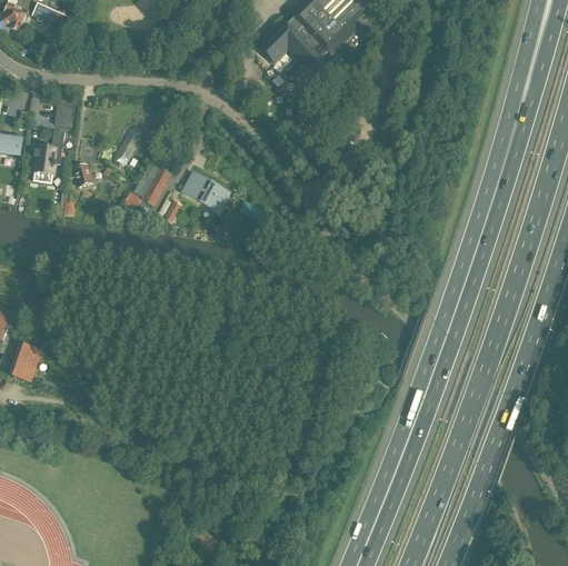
[(8,0),(8,1),(9,2),(5,11),(7,12),(6,12),(5,17),(3,20),(12,25),(11,27),(20,31),(21,27),(22,27),(23,25),(22,25),(28,13),(29,13),(30,11),(21,7),(22,5),(17,2),(18,0),(8,0)]
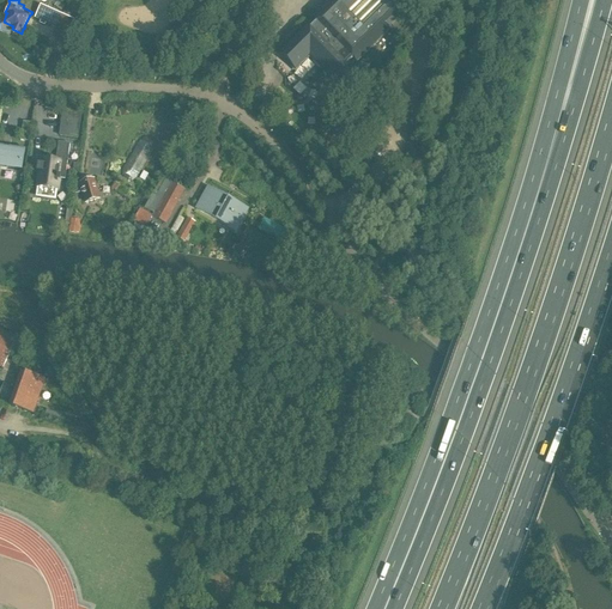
[(72,12),(76,5),(64,0),(56,0),(54,5),(72,12)]
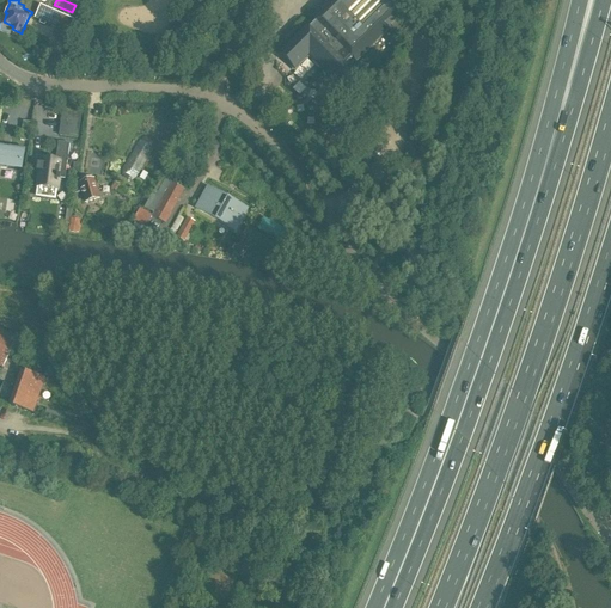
[(317,18),(317,19),(313,23),(310,20),(280,50),(295,67),(310,53),(329,71),(338,81),(349,71),(346,67),(352,62),(349,60),(354,55),(356,57),(371,43),(372,44),(390,28),(389,25),(413,2),(409,0),(330,0),(315,16),(317,18)]
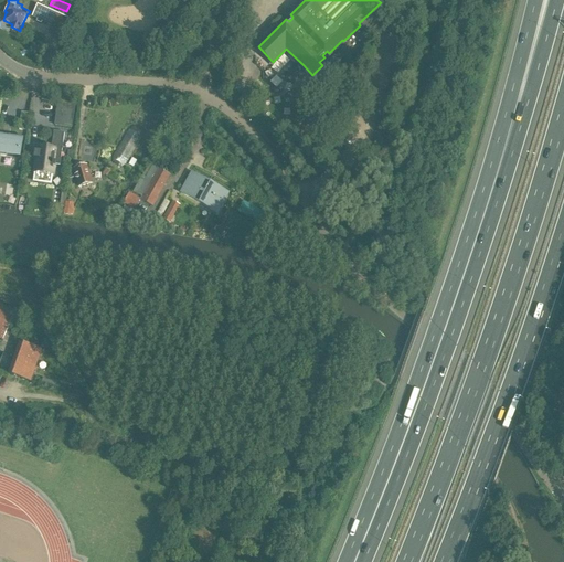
[(39,2),(33,13),(39,16),(38,19),(42,21),(43,18),(65,28),(71,17),(39,2)]
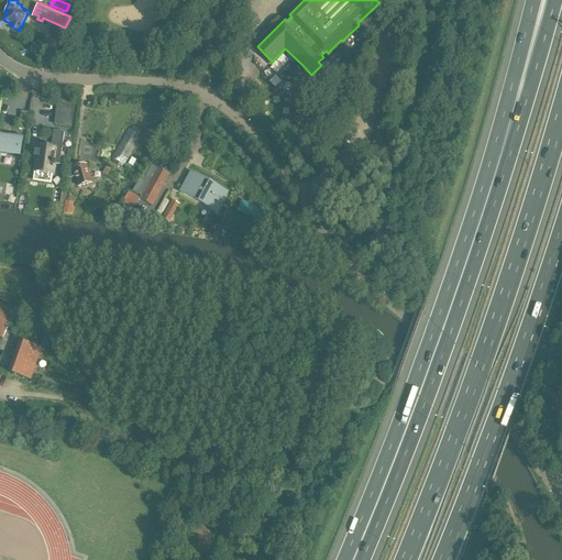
[(238,41),(234,46),(240,51),(243,45),(238,41)]
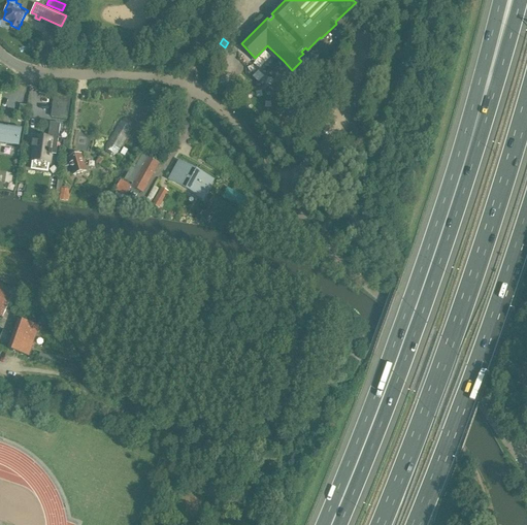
[(71,94),(56,92),(53,113),(68,117),(71,94)]
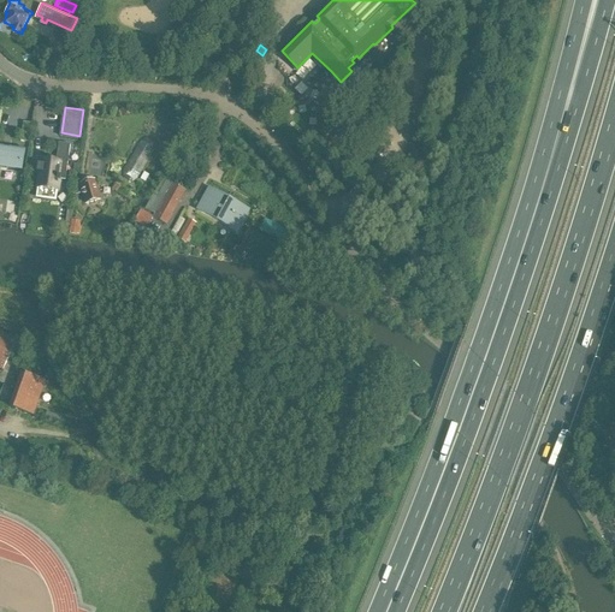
[(27,119),(23,134),(31,136),(34,120),(33,120),(27,119)]
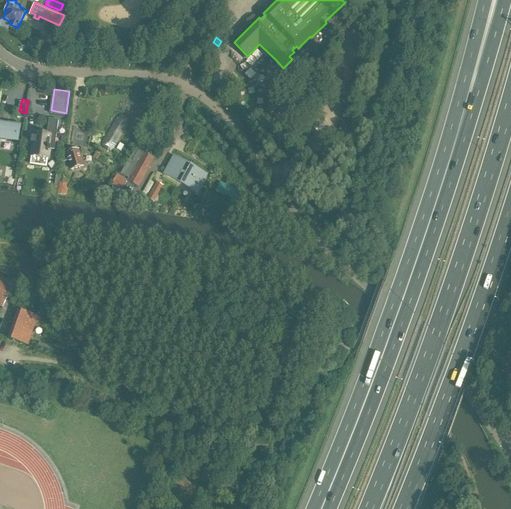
[(103,144),(111,149),(116,145),(129,121),(130,116),(122,111),(118,115),(104,138),(103,144)]
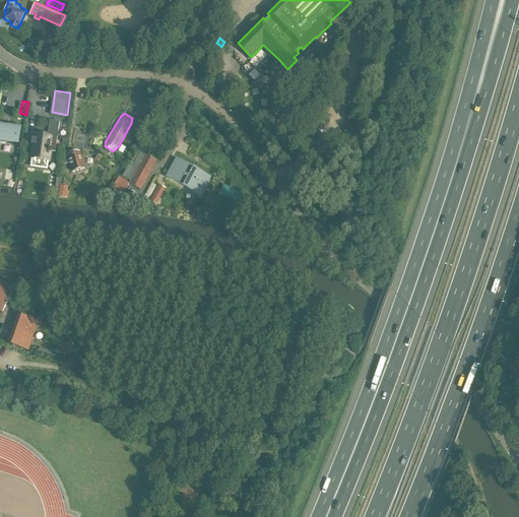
[(31,142),(34,143),(33,152),(31,156),(33,156),(50,158),(51,150),(52,150),(52,149),(56,149),(59,132),(60,119),(58,119),(58,120),(51,119),(49,134),(36,132),(35,136),(33,136),(31,142)]
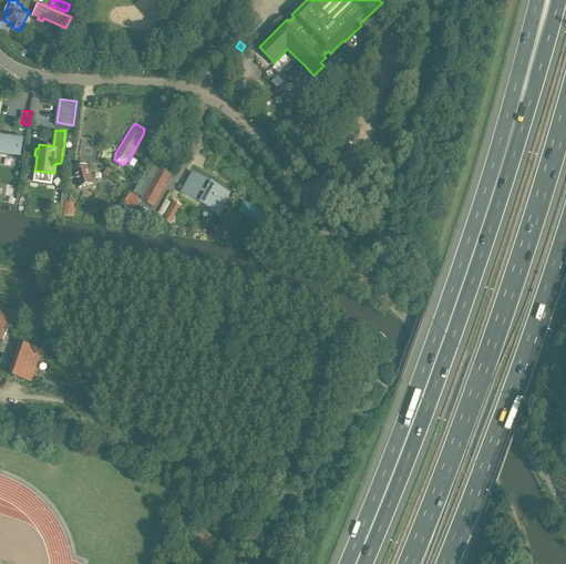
[(0,152),(20,155),(23,134),(0,131),(0,152)]
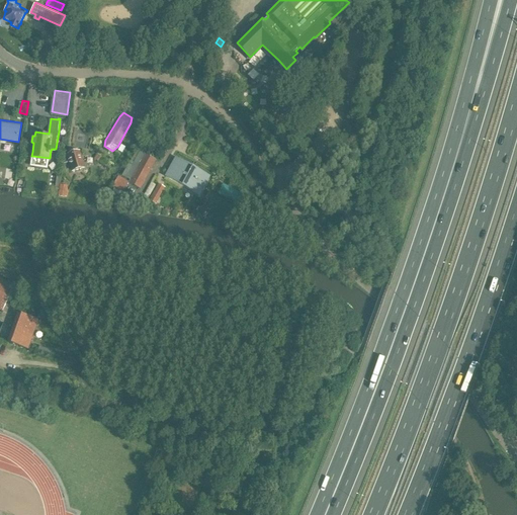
[(138,148),(132,159),(123,173),(132,178),(131,180),(141,186),(156,158),(138,148)]
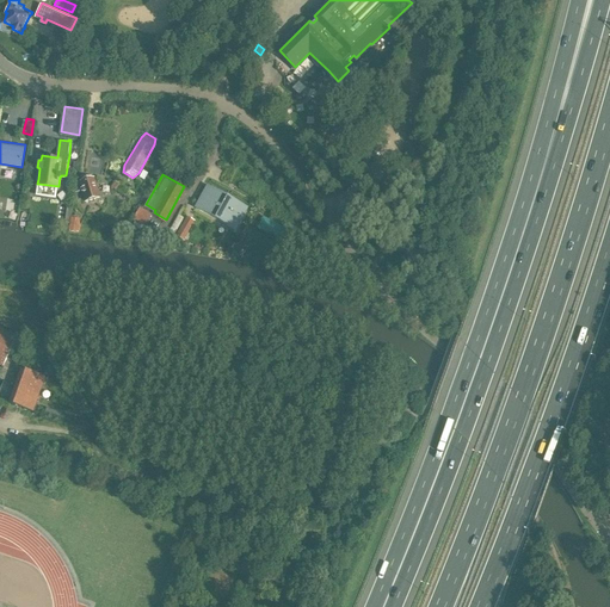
[(76,179),(74,189),(74,191),(84,187),(86,198),(100,194),(94,177),(81,180),(76,179)]
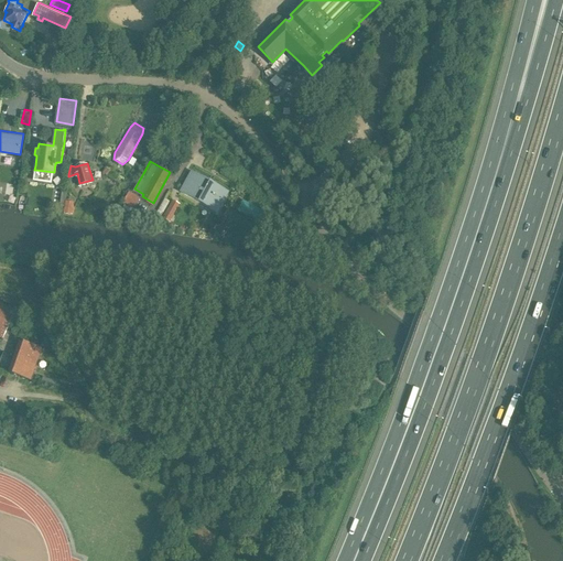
[(182,190),(218,209),(228,190),(193,170),(182,190)]
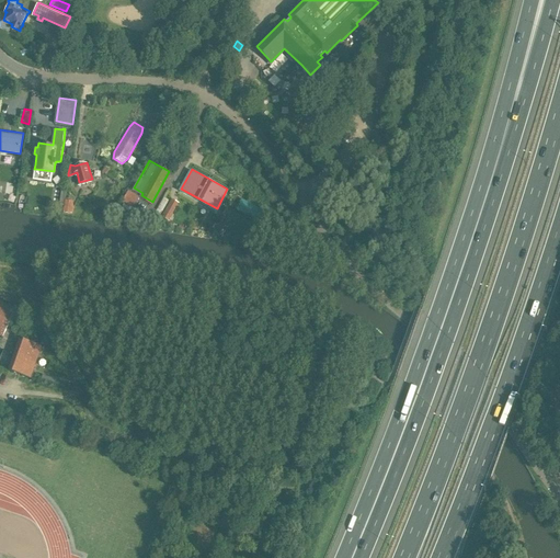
[(123,200),(134,206),(140,195),(129,189),(123,200)]
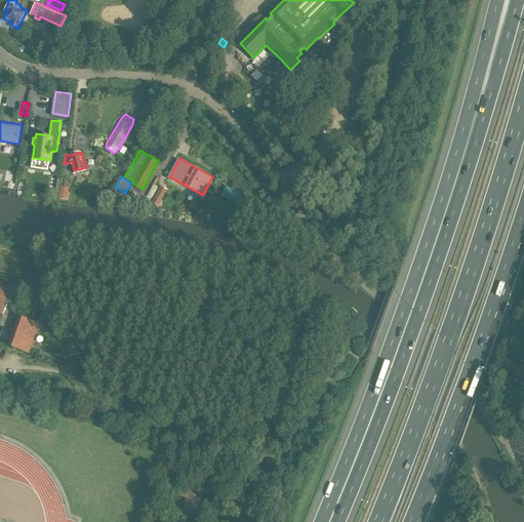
[(223,193),(242,204),(247,195),(227,184),(223,193)]
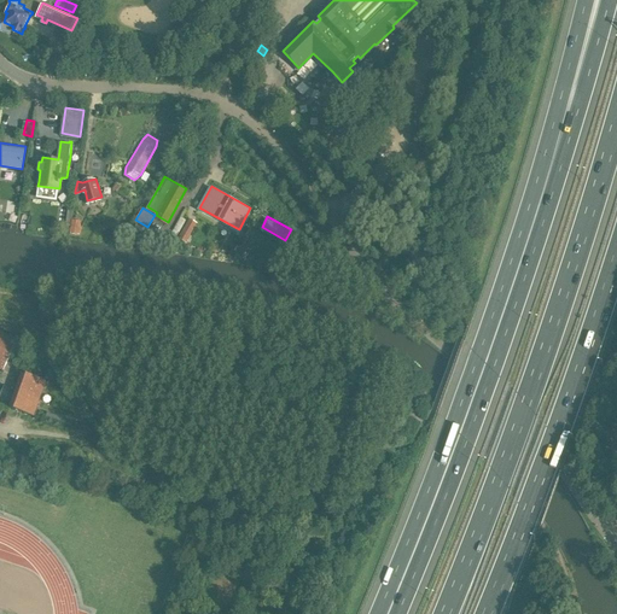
[(81,220),(74,218),(71,231),(81,232),(82,226),(81,226),(81,223),(81,222),(81,220)]
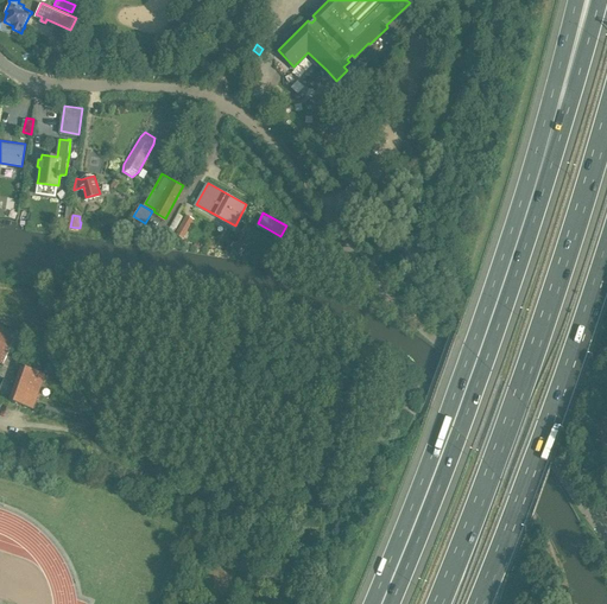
[(145,223),(136,217),(130,229),(138,234),(139,230),(140,231),(145,223)]
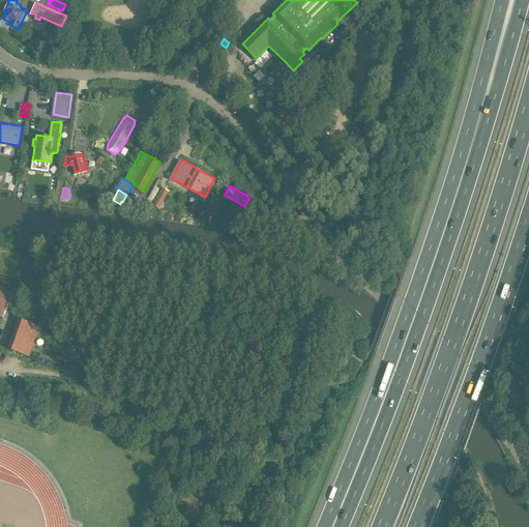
[(0,313),(3,315),(16,289),(0,282),(0,313)]
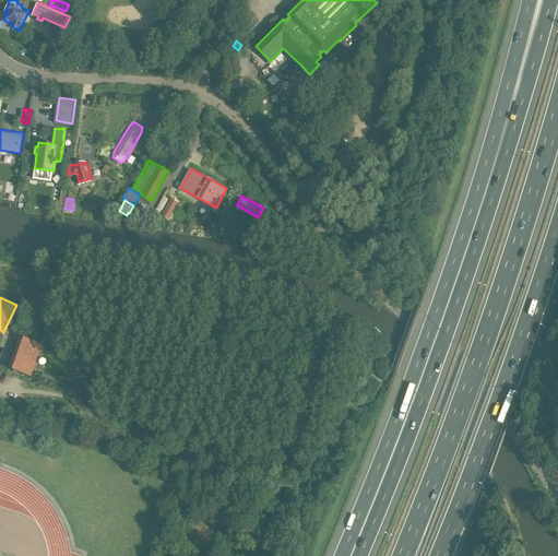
[(10,367),(31,375),(40,343),(21,336),(10,367)]
